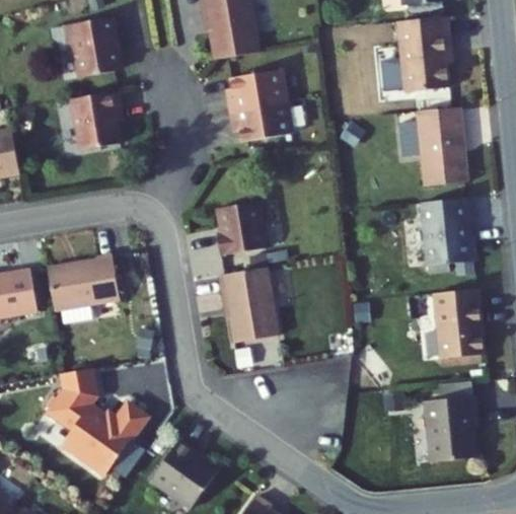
[(203,5),(212,57),(254,50),(245,0),(198,0),(199,6),(203,5)]
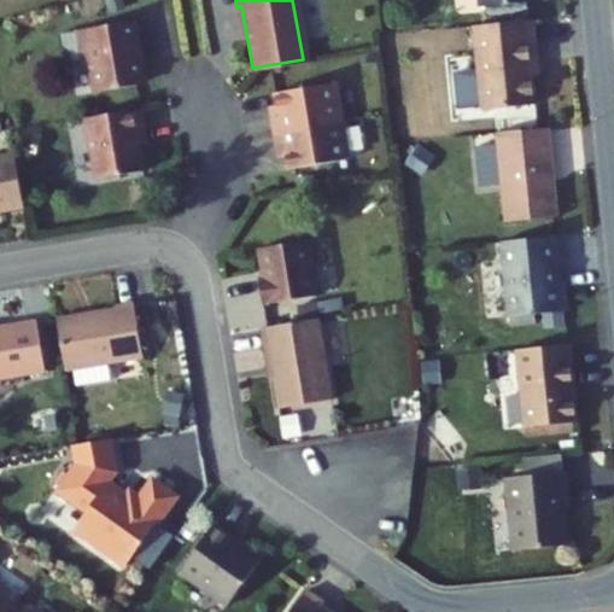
[(128,16),(75,23),(80,56),(87,63),(92,89),(135,82),(141,74),(140,54),(134,56),(132,46),(136,46),(135,34),(130,31),(128,16)]
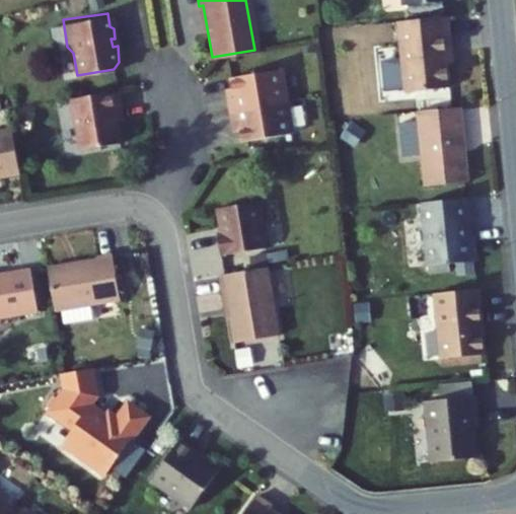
[(447,38),(445,17),(395,23),(402,93),(447,88),(442,39),(447,38)]
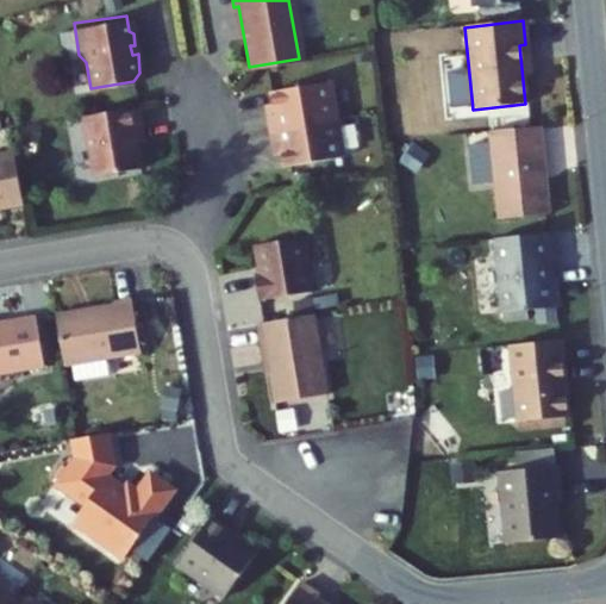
[(269,110),(272,126),(339,116),(333,79),(273,88),(275,101),(276,109),(269,110)]
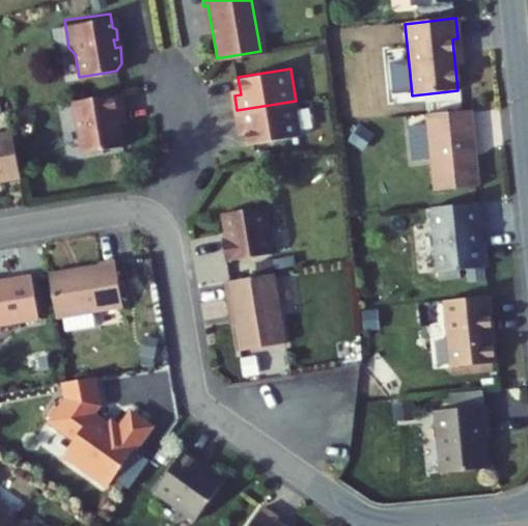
[(118,108),(124,107),(121,89),(75,98),(83,149),(123,143),(118,108)]
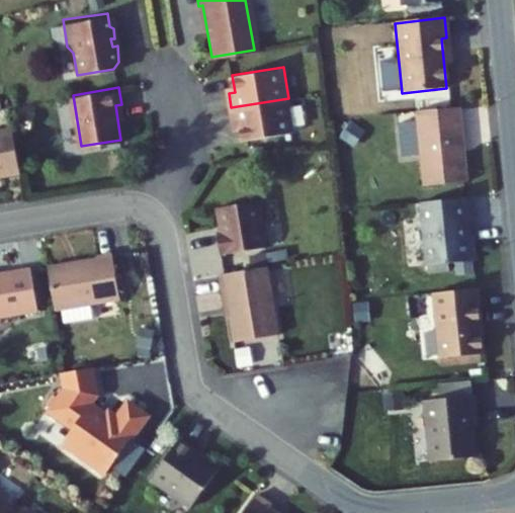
[(293,131),(288,98),(231,107),(233,122),(239,121),(240,127),(242,139),(293,131)]
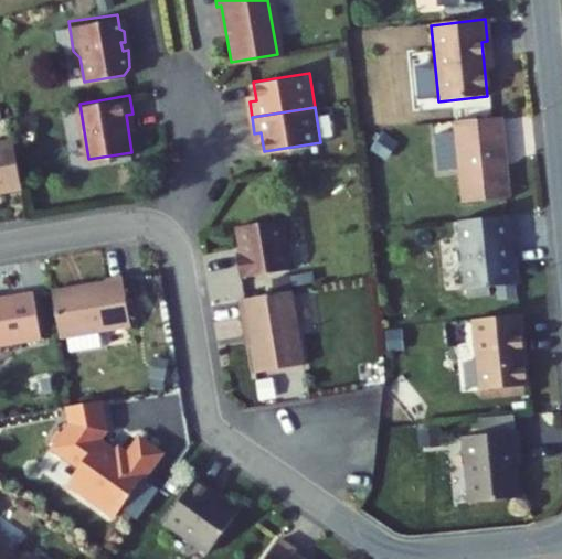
[(500,117),(453,122),(462,204),(509,199),(500,117)]
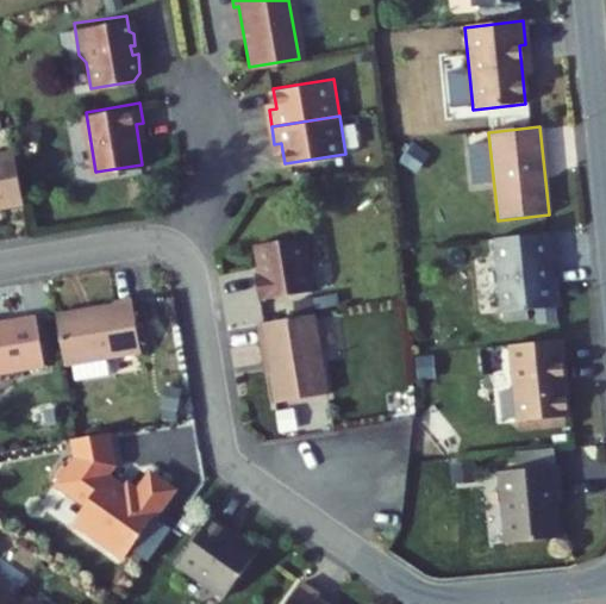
[(0,204),(22,200),(13,149),(0,151),(0,204)]
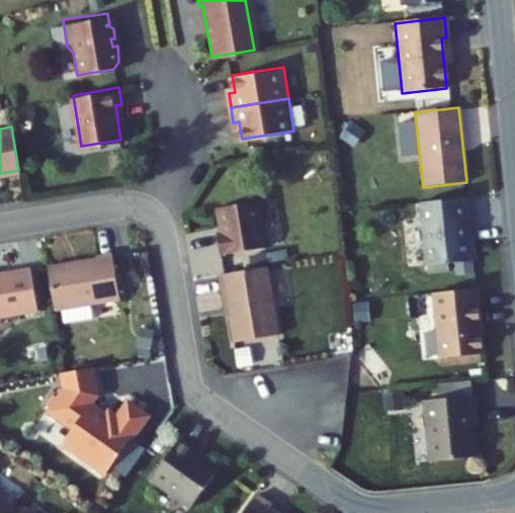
[(463,199),(419,203),(425,267),(476,262),(473,237),(467,237),(463,199)]
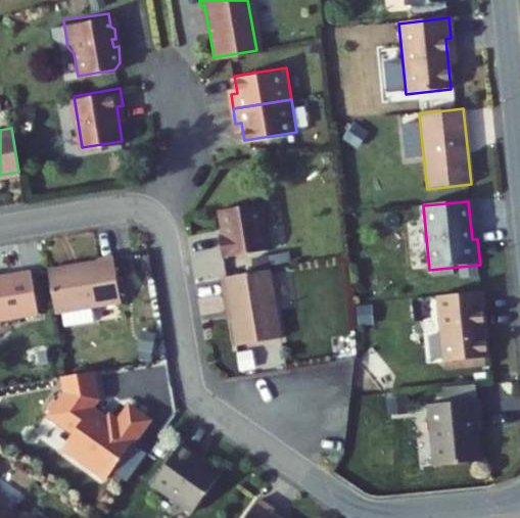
[(264,202),(221,208),(224,233),(221,234),(223,255),(271,249),(264,202)]
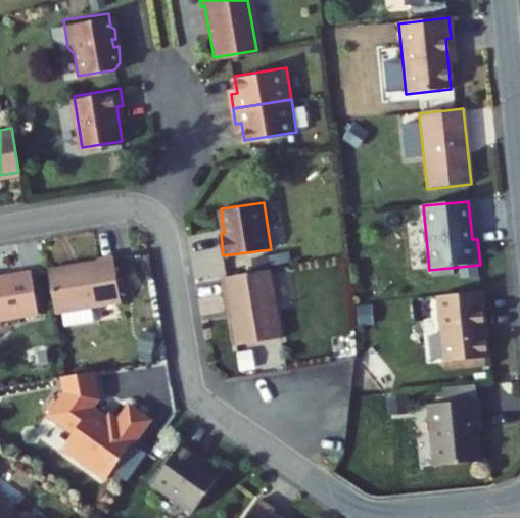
[(92,256),(93,260),(47,267),(54,310),(120,298),(112,253),(92,256)]
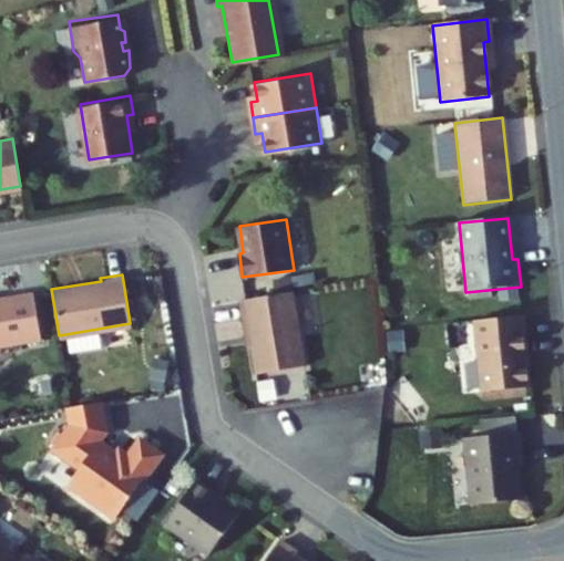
[(0,343),(39,338),(31,290),(0,295),(0,343)]
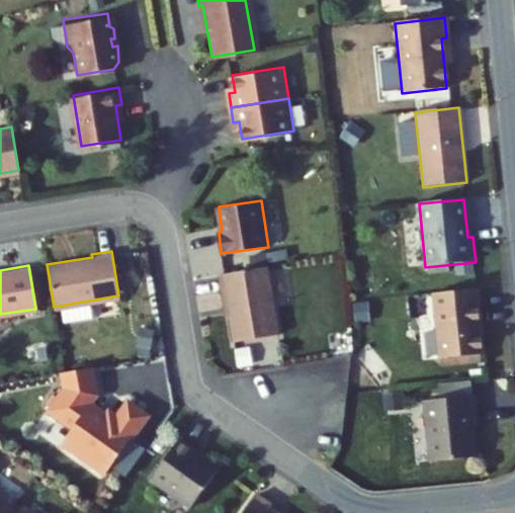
[(266,266),(219,273),(222,289),(225,289),(232,340),(275,334),(266,266)]
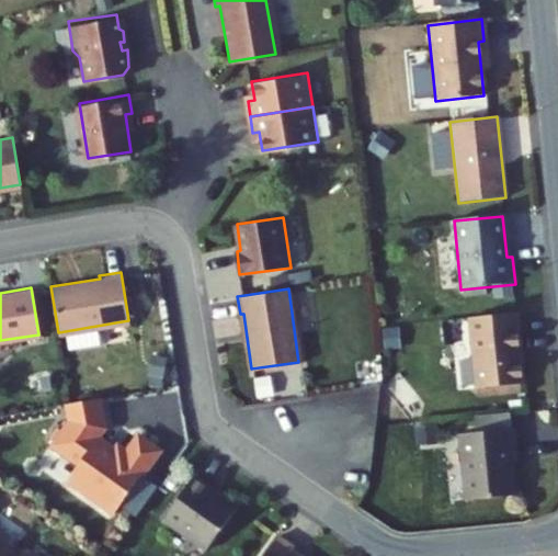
[(519,314),(469,319),(477,389),(525,384),(522,353),(523,353),(519,314)]
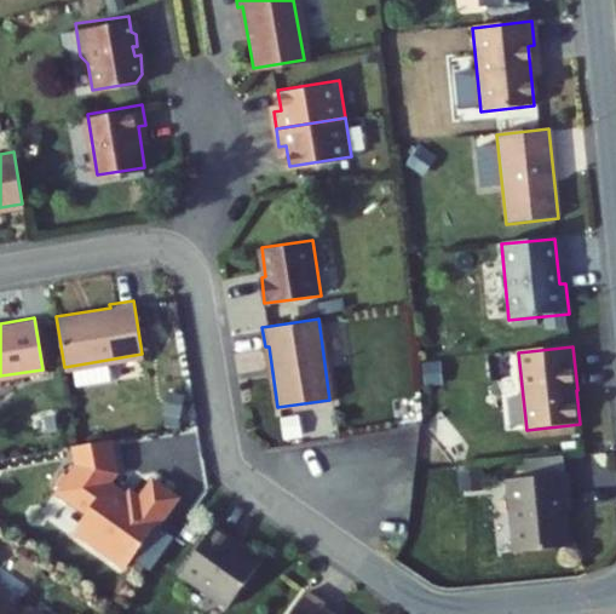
[(110,469),(105,439),(76,443),(67,445),(70,468),(55,488),(85,510),(74,527),(126,563),(161,512),(163,514),(176,497),(151,478),(138,497),(124,486),(120,491),(103,478),(110,469)]
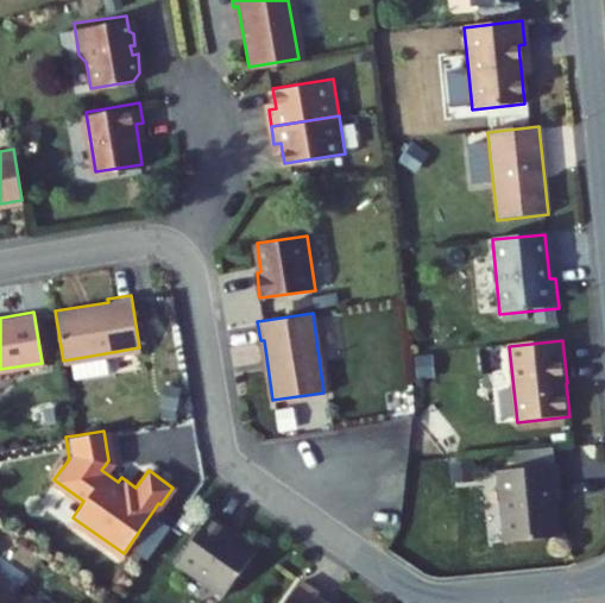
[(566,500),(562,465),(503,472),(510,544),(559,538),(555,501),(566,500)]
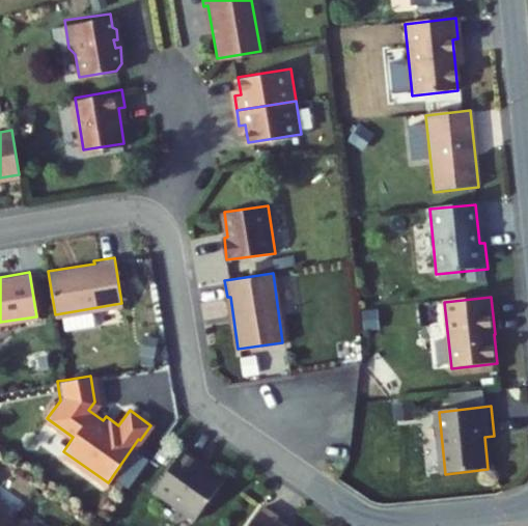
[(154,490),(194,519),(223,478),(197,460),(198,460),(183,448),(154,490)]
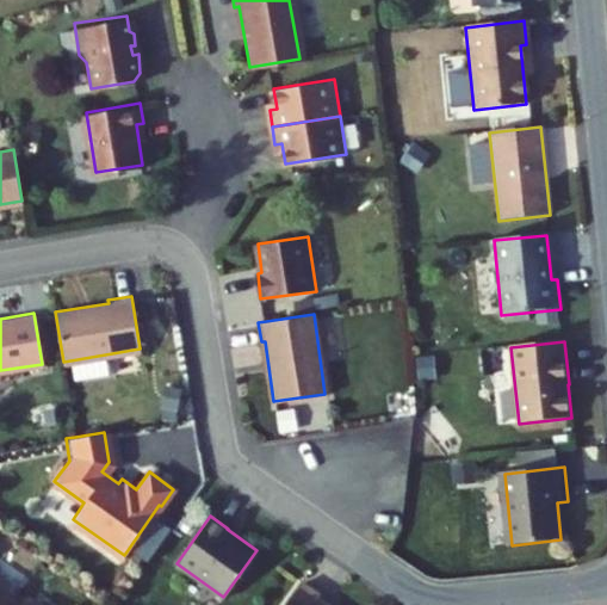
[(322,593),(304,581),(287,604),(329,604),(320,597),(322,593)]
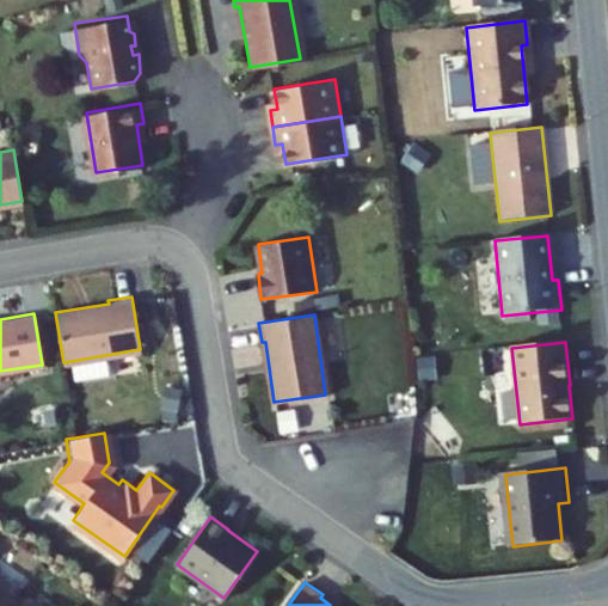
[(8,605),(11,603),(0,594),(0,589),(1,587),(0,586),(0,605),(8,605)]
